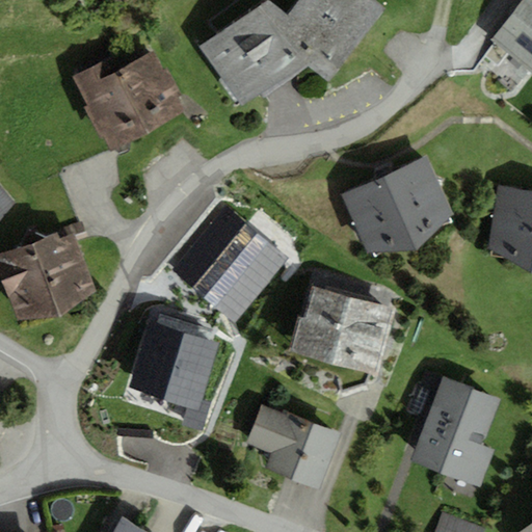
[(386,10),(373,0),(298,0),(288,16),(282,23),(340,69),(386,10)]
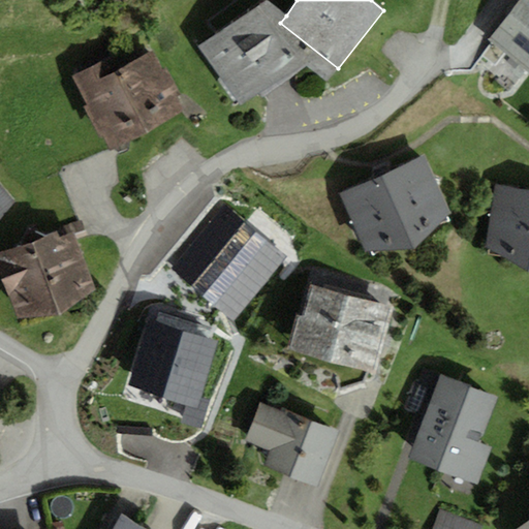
[(528,73),(528,0),(519,0),(489,41),(528,73)]
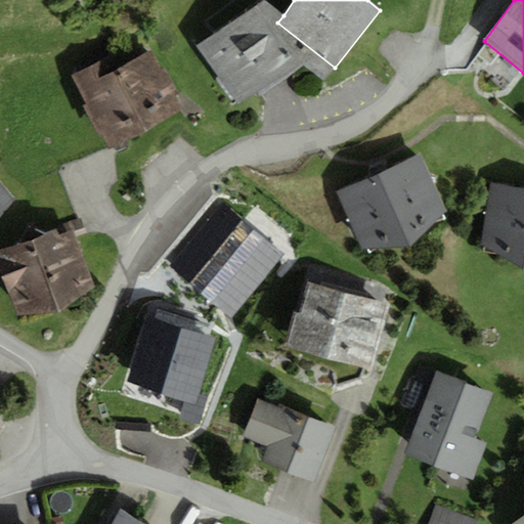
[(322,81),(335,68),(277,23),(284,15),(264,1),(195,47),(241,107),(304,67),(322,81)]
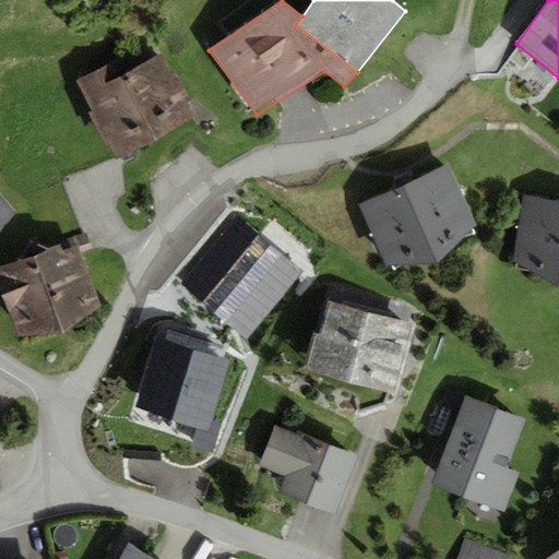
[(118,159),(197,119),(164,56),(138,70),(130,56),(78,82),(118,159)]
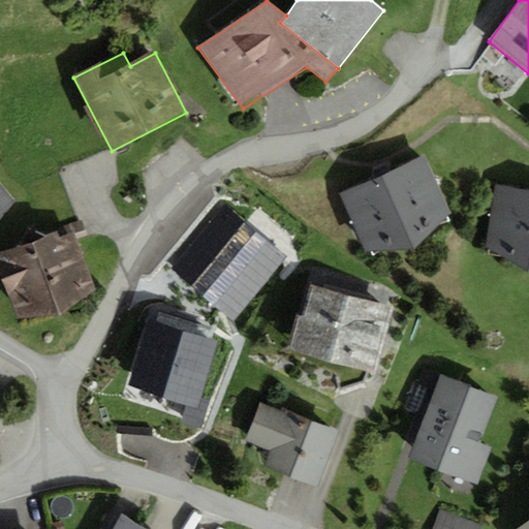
[(425,156),(339,194),(366,252),(415,249),(450,214),(425,156)]
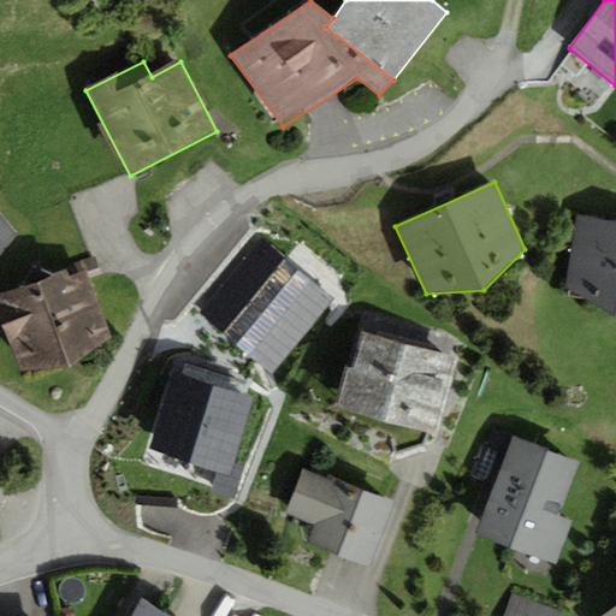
[(615,317),(615,221),(576,217),(566,291),(615,317)]
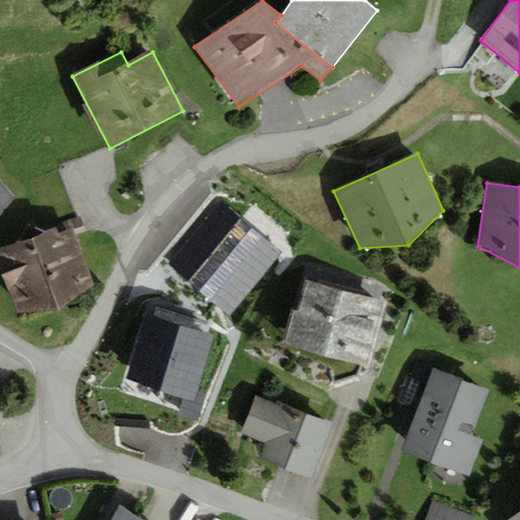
[(0,184),(0,225),(20,209),(0,184)]
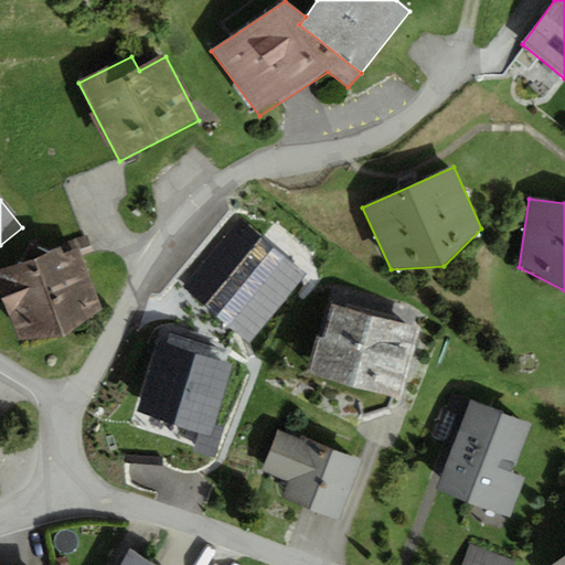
[(204,306),(249,343),(305,273),(260,235),(204,306)]
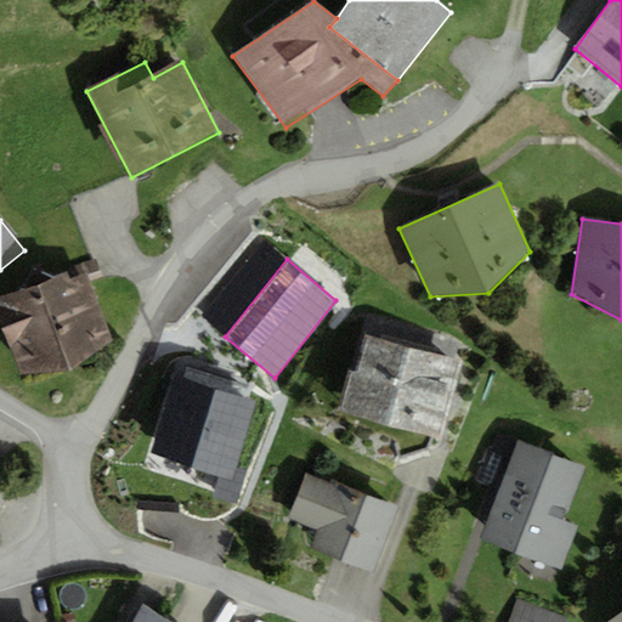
[(82,263),(0,295),(0,320),(24,380),(114,344),(82,263)]
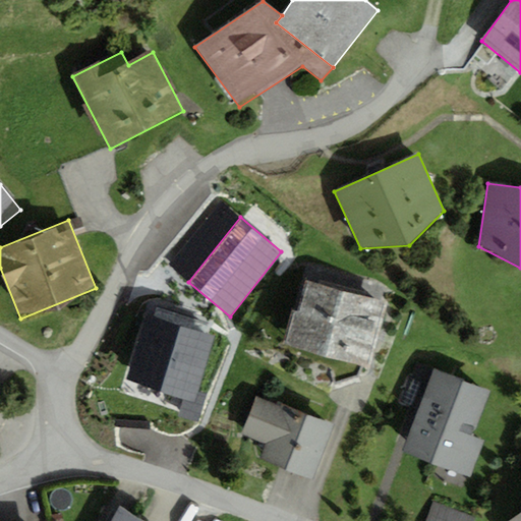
[(285,344),(369,367),(379,335),(388,301),(306,279),(297,312),(294,311),(285,344)]
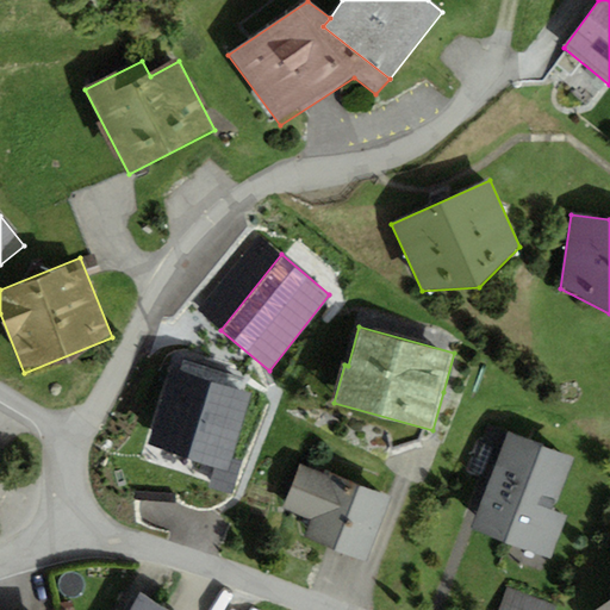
[(181,362),(179,374),(223,387),(226,375),(181,362)]
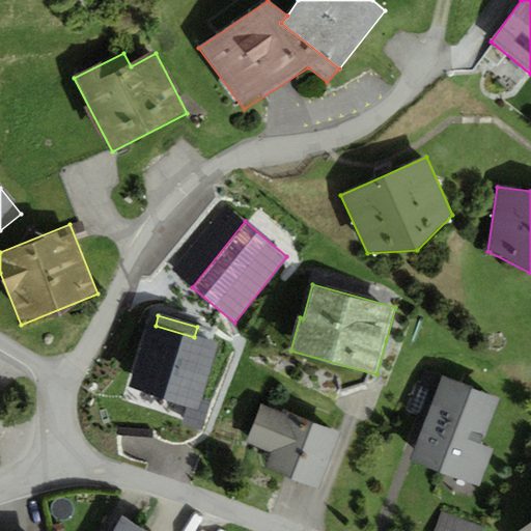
[(210,400),(202,398),(218,343),(194,337),(156,326),(147,324),(129,391),(186,407),(180,424),(201,430),(210,400)]
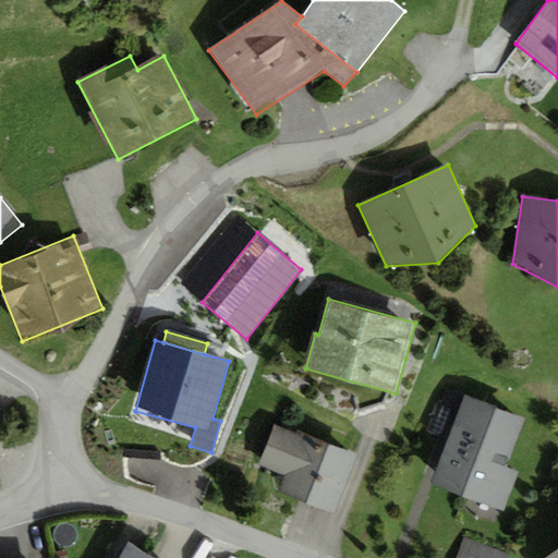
[(524,420),(465,398),(432,484),(504,511),(518,472),(506,468),(524,420)]
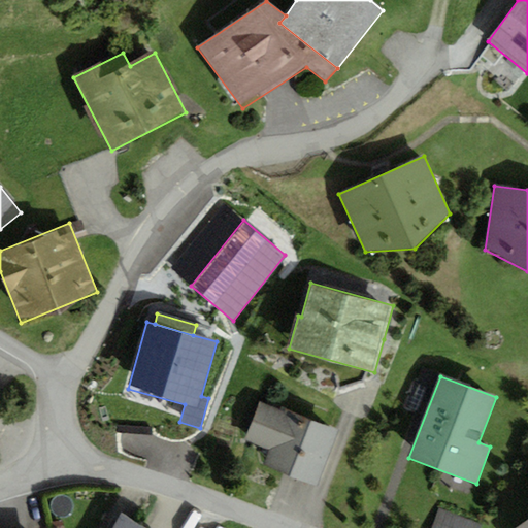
[(266,450),(270,452),(265,465),(317,485),(338,430),(287,410),(283,408),(281,411),(259,403),(243,441),(266,450)]
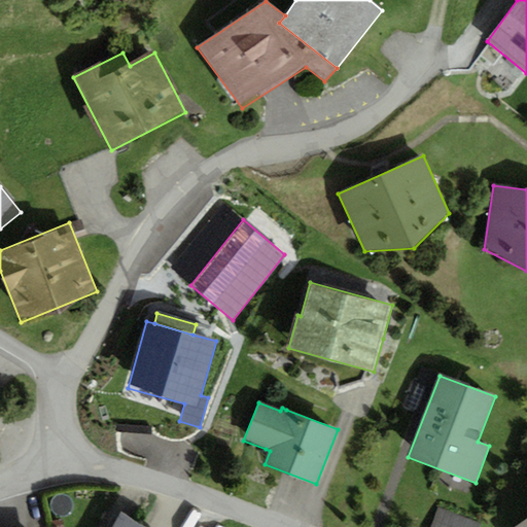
[(478,526),(480,524),(437,508),(430,526),(478,526)]
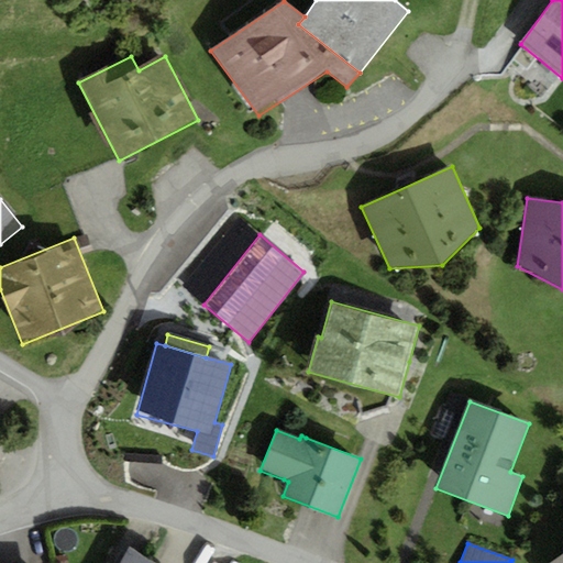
[(154,562),(128,549),(120,562),(154,562)]
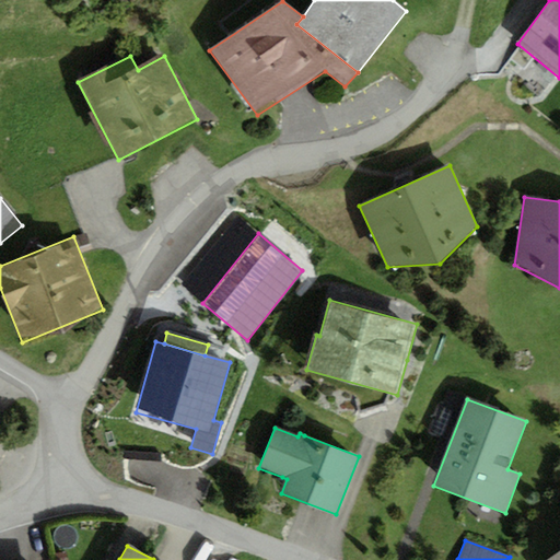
[(559,559),(559,549),(545,559),(559,559)]
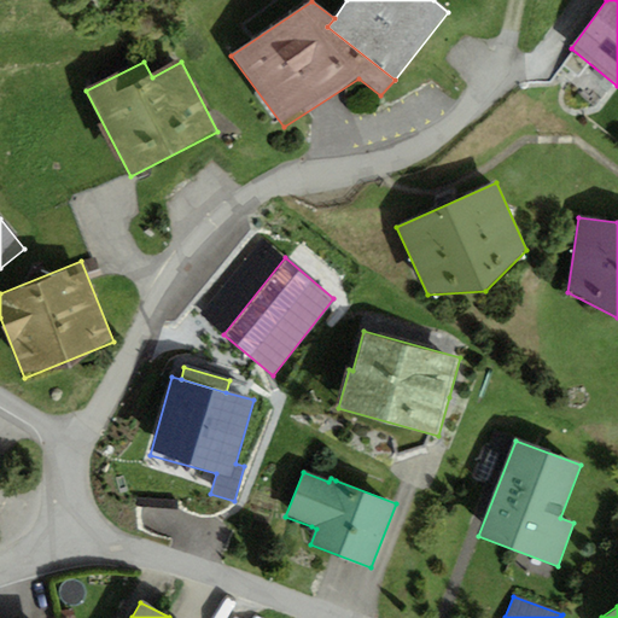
All buildings are outlined.
